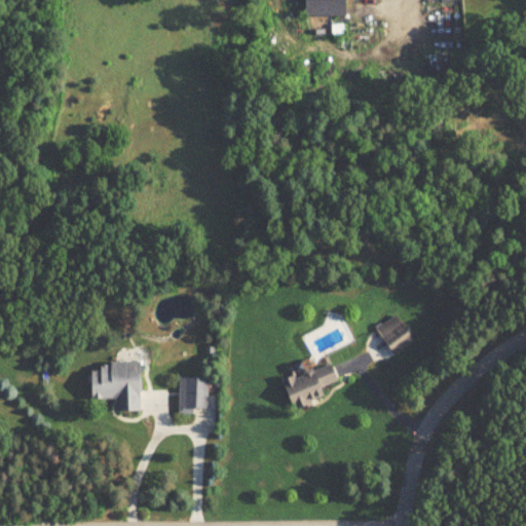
[(342,0),(302,0),(303,16),(343,16),(342,0)]
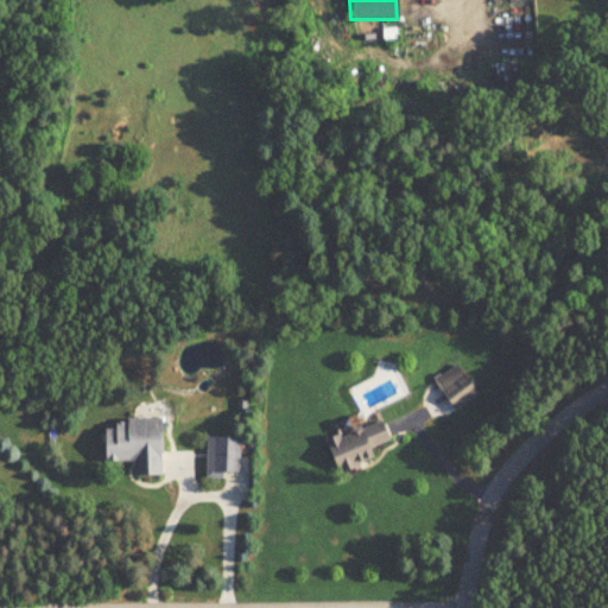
[(430,381),(434,386),(418,396),(435,420),(476,394),(457,365),(430,381)]
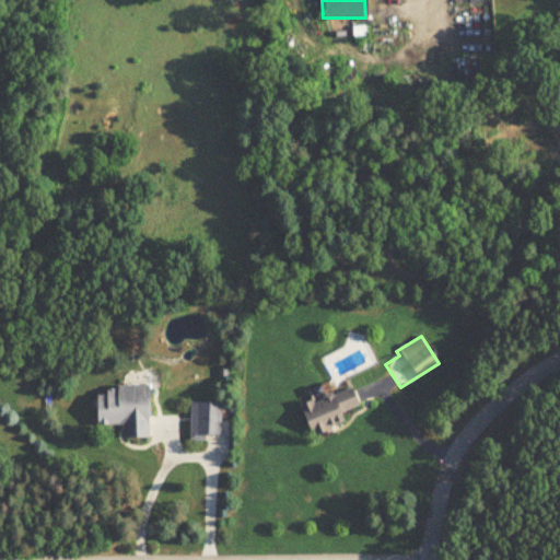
[(123,436),(147,436),(147,384),(114,384),(114,393),(95,393),(95,423),(123,423),(123,436)]
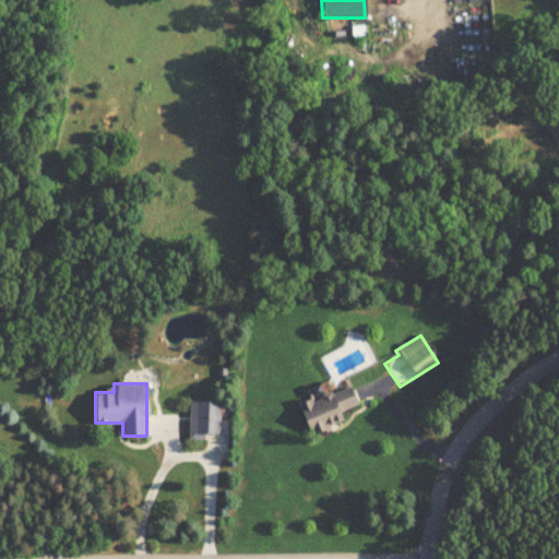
[(297,404),(308,436),(343,424),(340,412),(356,406),(349,387),(297,404)]
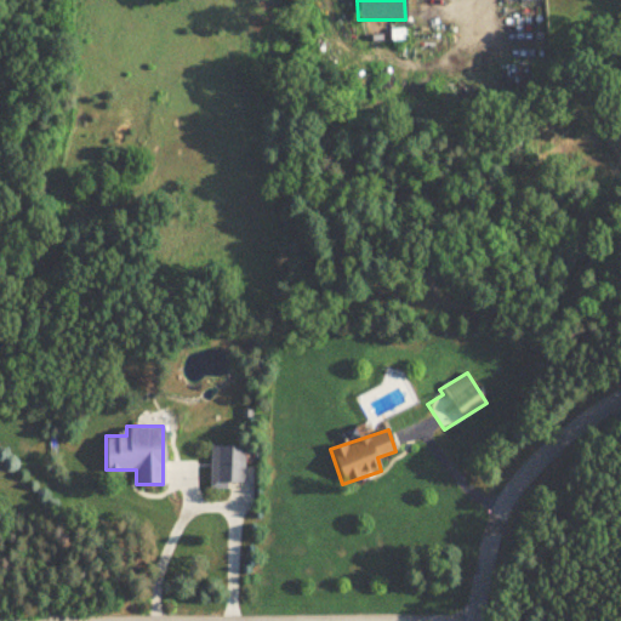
[(244,446),(209,446),(209,489),(243,489),(244,446)]
